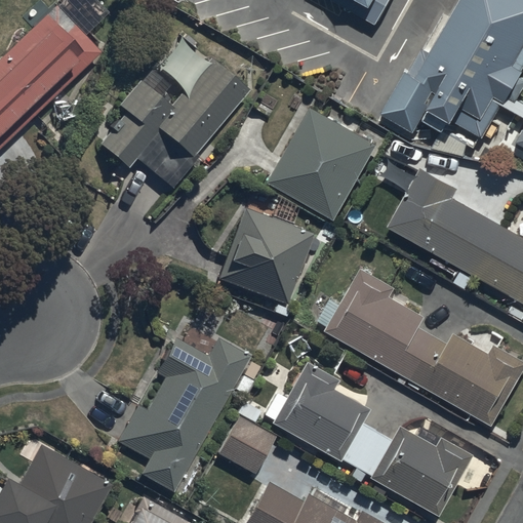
[(340,0),(378,22),(390,0),(340,0)]
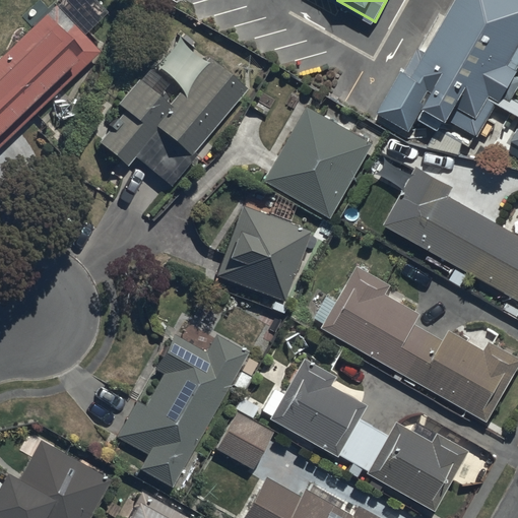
[(457,0),(416,71),(404,64),(377,111),(412,131),(422,116),(441,127),(449,113),(481,131),(517,68),(517,0),(457,0)]
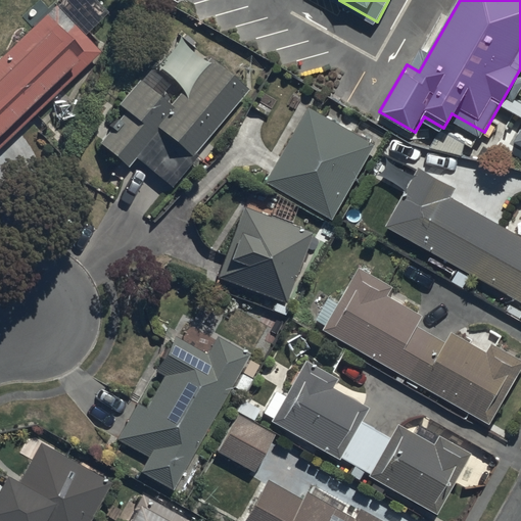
[(56,5),(0,58),(0,149),(4,145),(0,141),(0,134),(63,75),(70,82),(101,53),(85,36),(94,28),(78,10),(68,18),(56,5)]
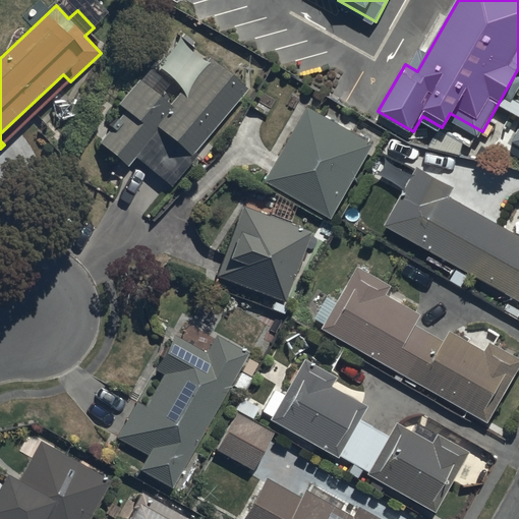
[(194,152),(246,91),(211,60),(170,108),(159,98),(169,85),(150,69),(119,105),(126,112),(101,142),(128,166),(136,156),(171,185),(197,155),(194,152)]
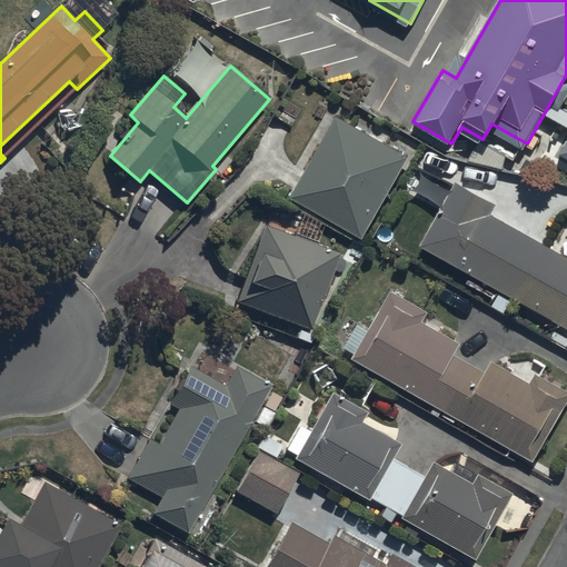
[(365,240),(413,156),(340,116),(292,199),(365,240)]
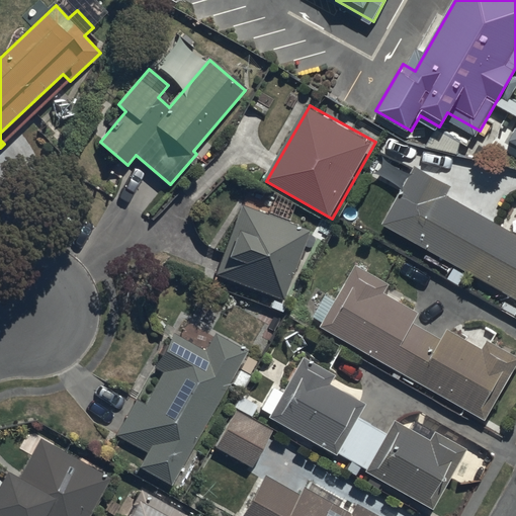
[(404,190),(385,223),(515,295),(515,230),(449,193),(453,187),(408,162),(395,185),(404,190)]
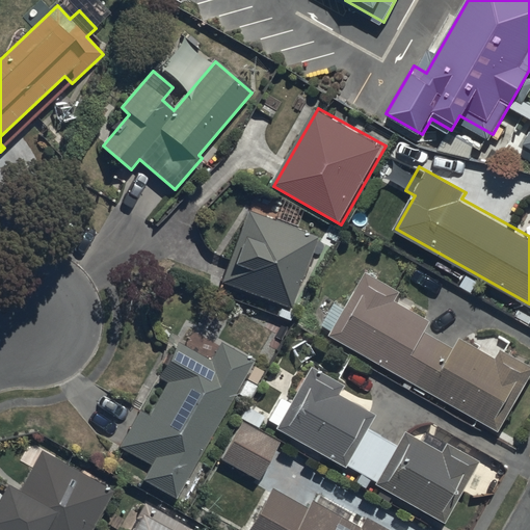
[(317,238),(247,212),(221,283),(291,309),(317,238)]
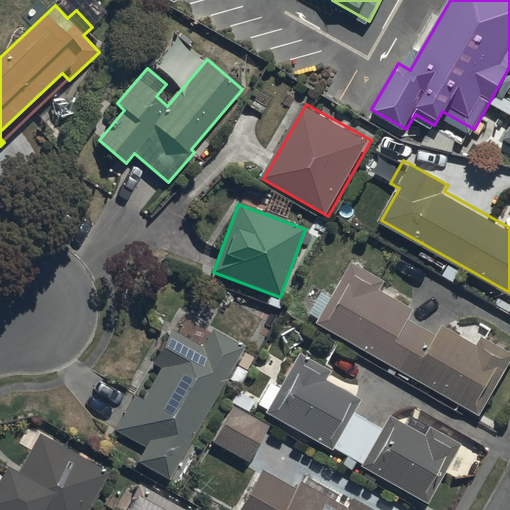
[(354,261),(319,323),(482,414),(509,364),(509,350),(482,335),(478,343),(444,324),(438,334),(410,318),(417,307),(382,288),(387,279),(354,261)]
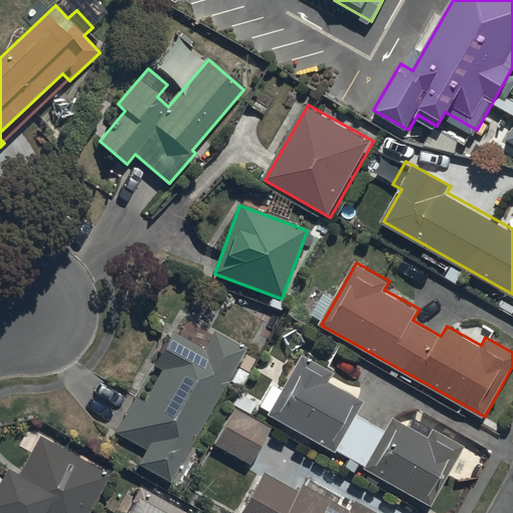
[(170,483),(227,379),(240,386),(254,359),(244,354),(247,349),(213,331),(204,347),(173,330),(152,368),(159,372),(143,400),(137,397),(117,433),(148,450),(139,465),(170,483)]
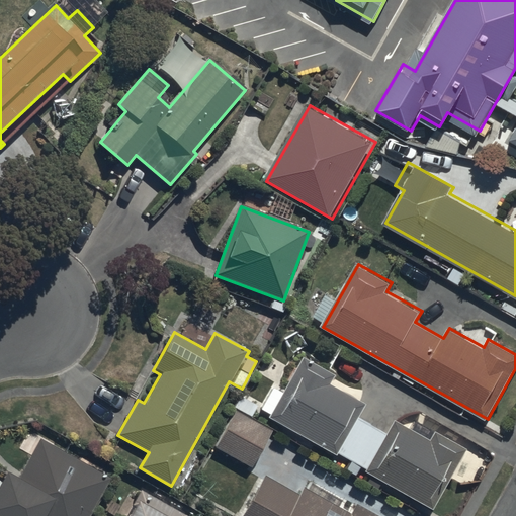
[(271,414),(269,418),(336,455),(338,452),(352,460),(347,470),(355,475),(360,465),(365,468),(363,471),(432,511),(466,450),(432,431),(427,440),(395,422),(388,433),(359,417),(366,405),(329,383),(334,375),(303,357),(282,393),(272,388),(261,408),(271,414)]
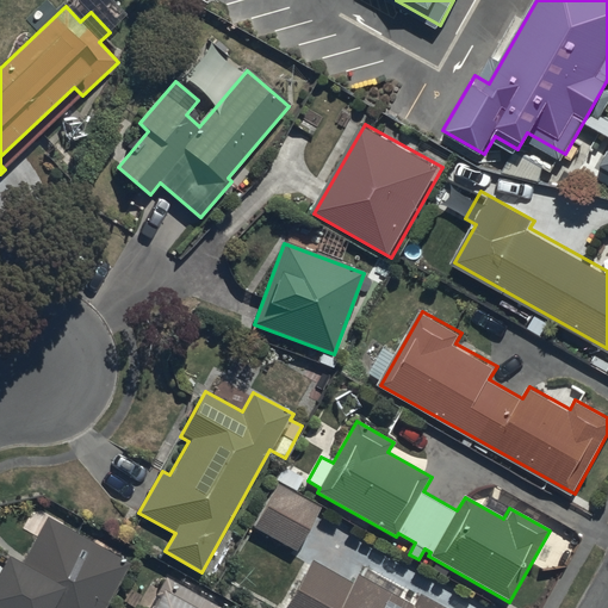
[(280,481),(254,526),(297,551),(321,509),(295,494),(303,478),(281,465),(274,478),(280,481)]
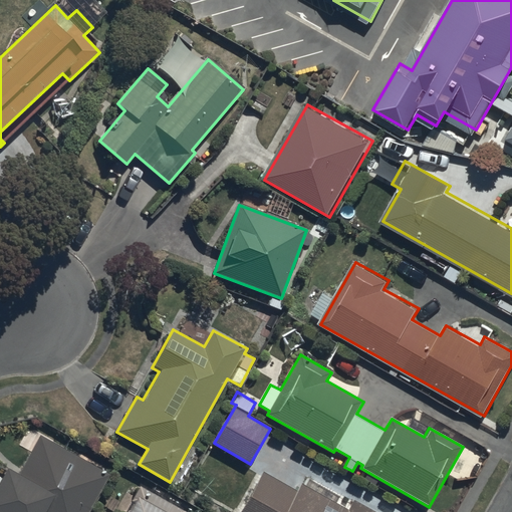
[(6,469),(0,479),(0,511),(87,511),(109,473),(40,436),(19,476),(6,469)]
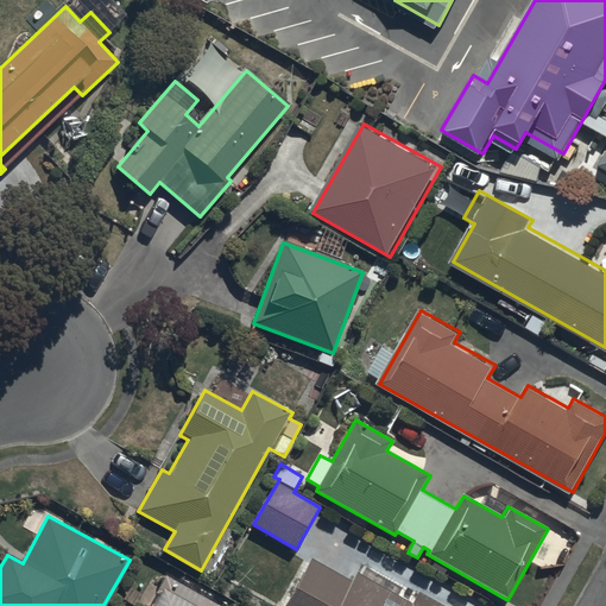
[(310,557),(282,605),(443,605),(418,592),(412,604),(396,594),(401,587),(365,567),(360,575),(354,572),(349,580),(310,557)]
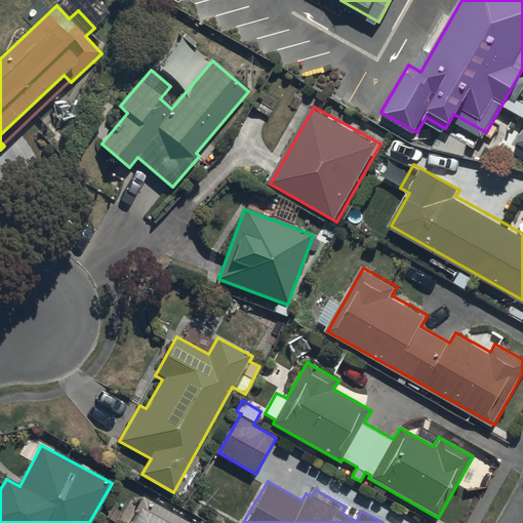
[(188,522),(150,501),(144,512),(137,509),(129,522),(188,522)]
